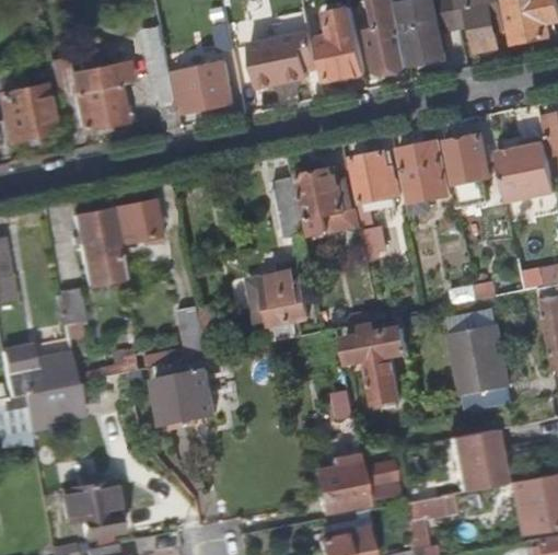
[(376,26),(365,29),(375,70),(406,64),(394,1),(394,0),(371,0),(376,26)]
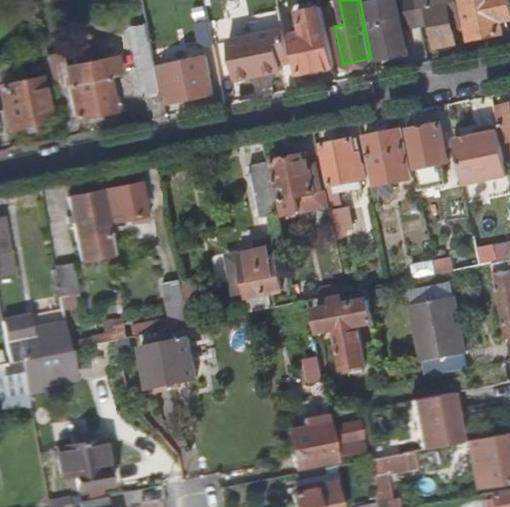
[(365,0),(360,1),(371,58),(404,51),(399,27),(418,23),(413,0),(365,0)]
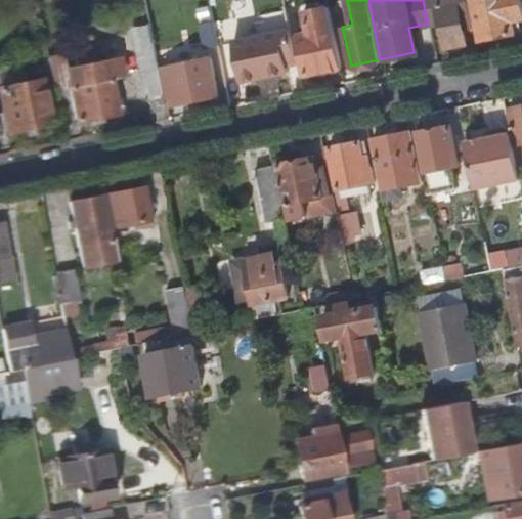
[(423,0),(428,24),(428,26),(439,24),(444,47),(464,43),(461,26),(471,24),(466,0),(423,0)]
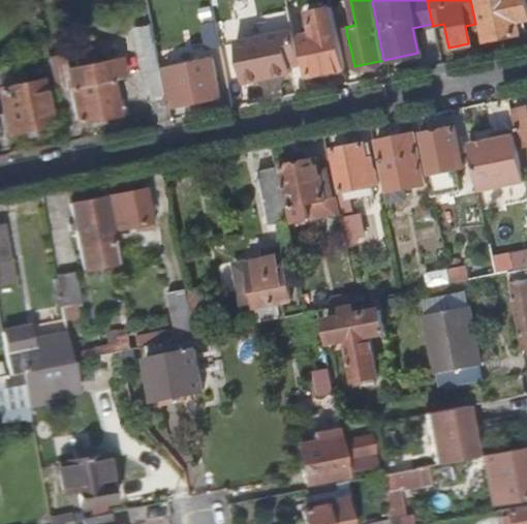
[(526,12),(524,0),(477,0),(487,39),(519,32),(516,19),(526,16),(526,12)]
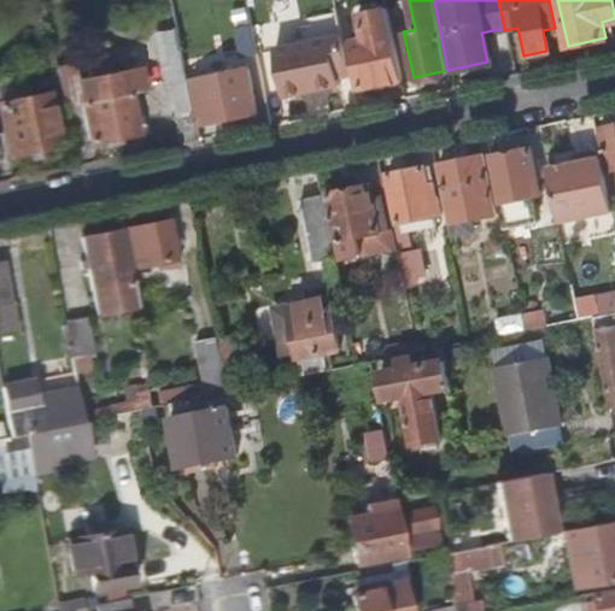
[(364,36),(350,39),(359,86),(400,77),(386,6),(358,11),(364,36)]
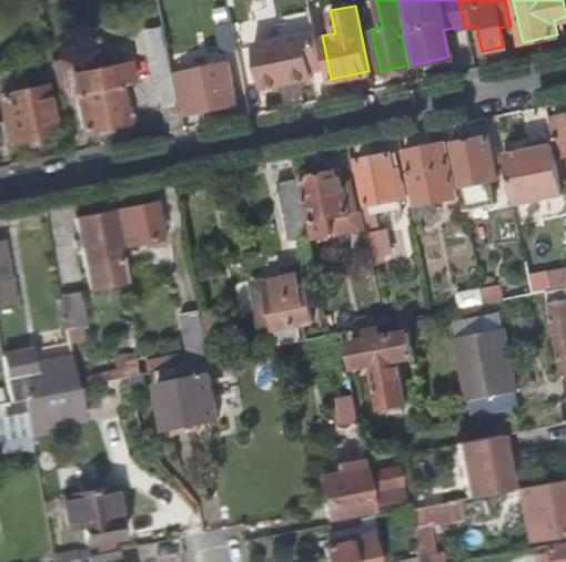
[(220,50),(235,47),(230,20),(214,23),(220,50)]
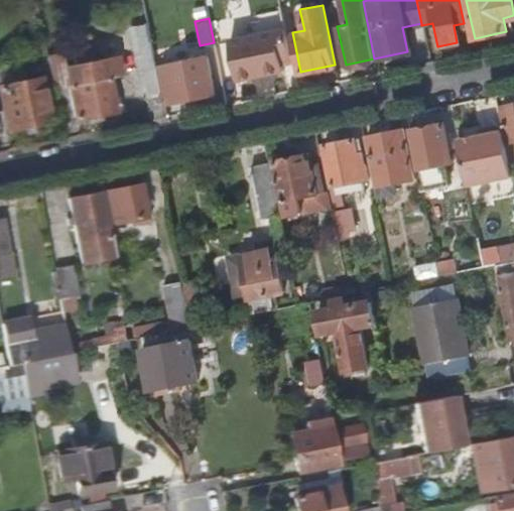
[(128,27),(146,119),(165,115),(163,102),(153,54),(147,23),(128,27)]
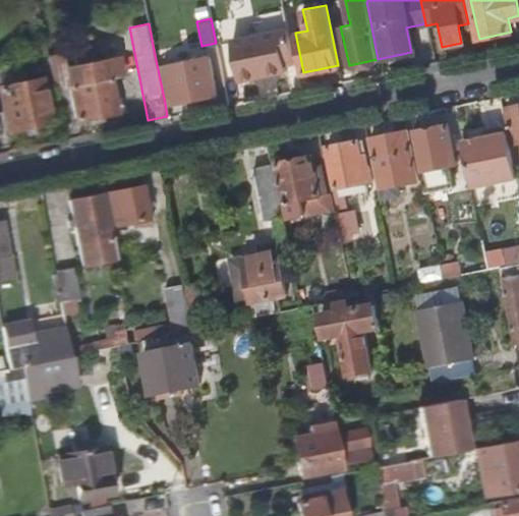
[(278,32),(231,41),(239,80),(286,71),(278,32)]
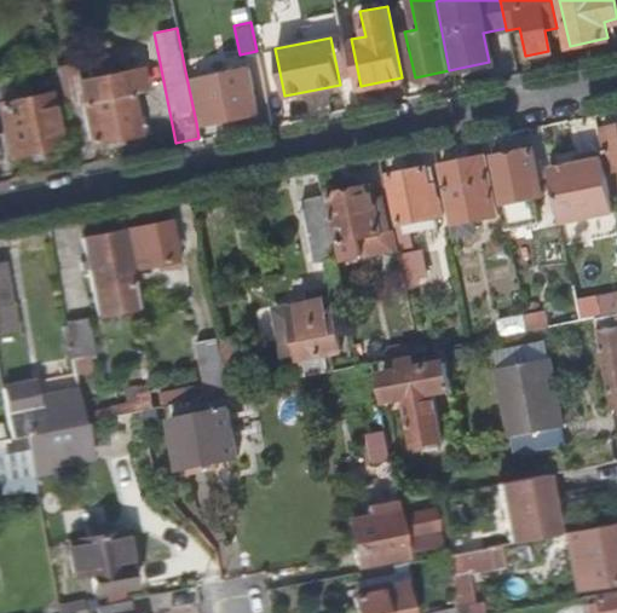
[(184,65),(196,122),(212,120),(201,76),(199,63),(184,65)]
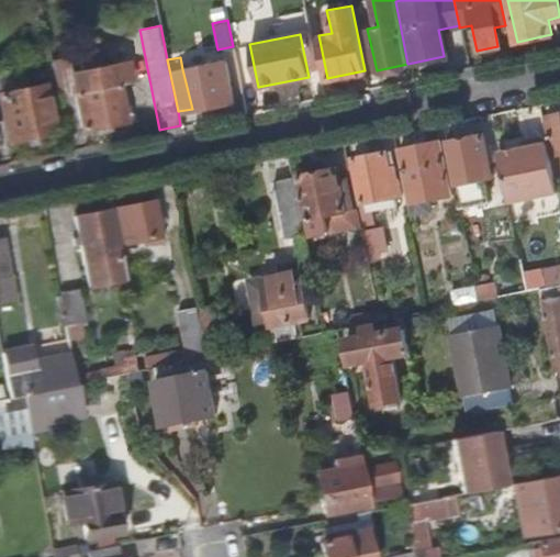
[(127,62),(70,73),(81,130),(126,120),(119,84),(132,80),(127,62)]
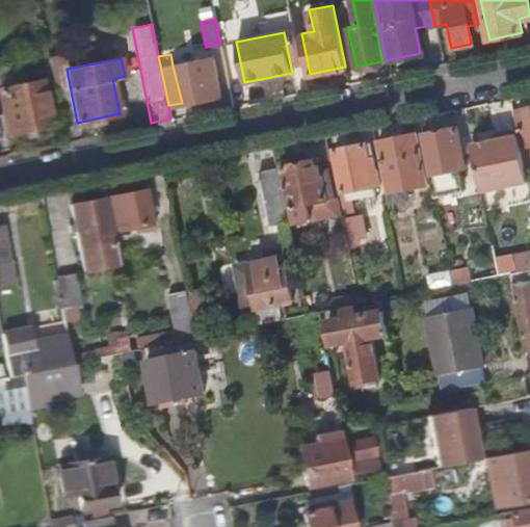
[(212,58),(173,66),(182,103),(220,96),(212,58)]
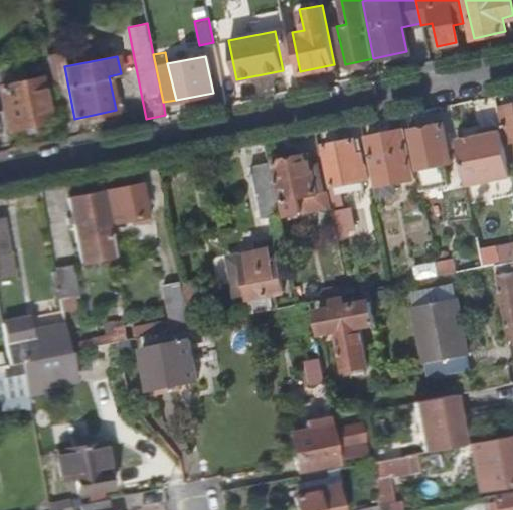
[(42,77),(1,86),(9,128),(50,119),(42,77)]
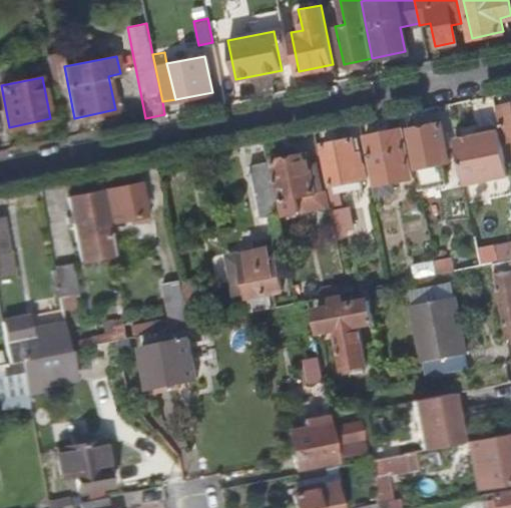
[(505,142),(500,142),(504,162),(505,166),(510,164),(510,142),(510,141),(510,103),(498,106),(505,142)]
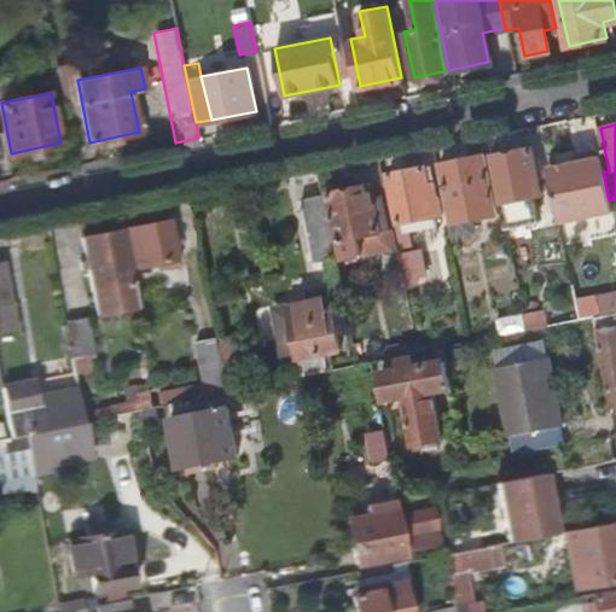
[(488,153),(504,228),(535,221),(530,196),(538,193),(528,146),(488,153)]
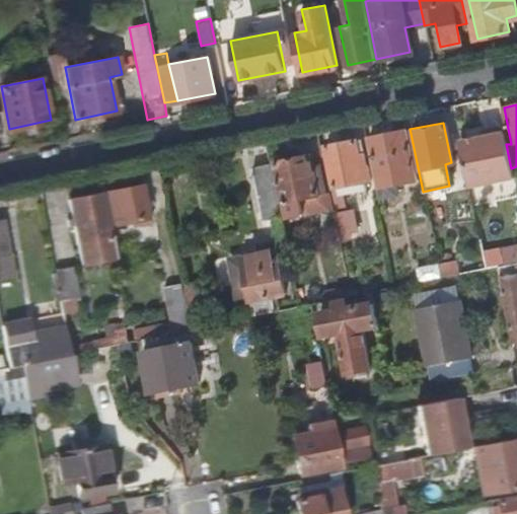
[(510,164),(506,144),(503,126),(487,129),(488,134),(482,135),(458,140),(465,173),(510,164)]
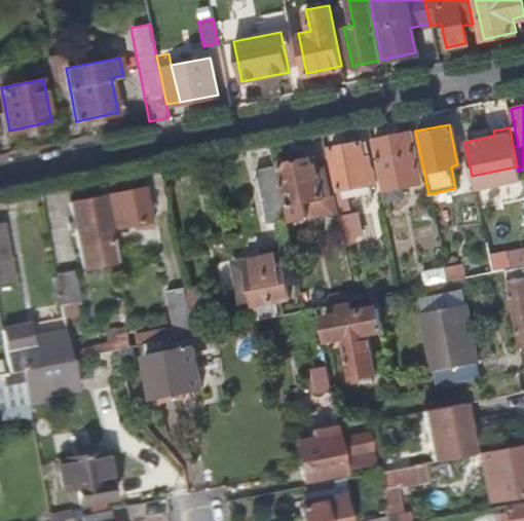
[(409,132),(373,138),(386,202),(403,199),(401,188),(420,184),(409,132)]
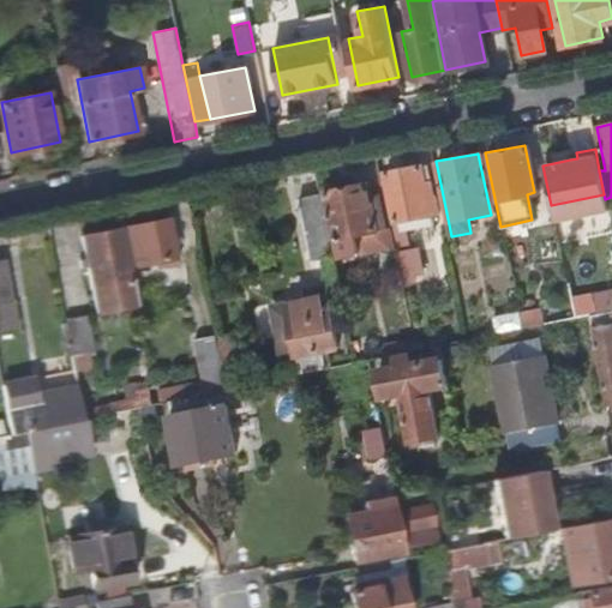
[(378,172),(400,278),(423,274),(417,248),(409,250),(403,220),(432,215),(421,164),(378,172)]
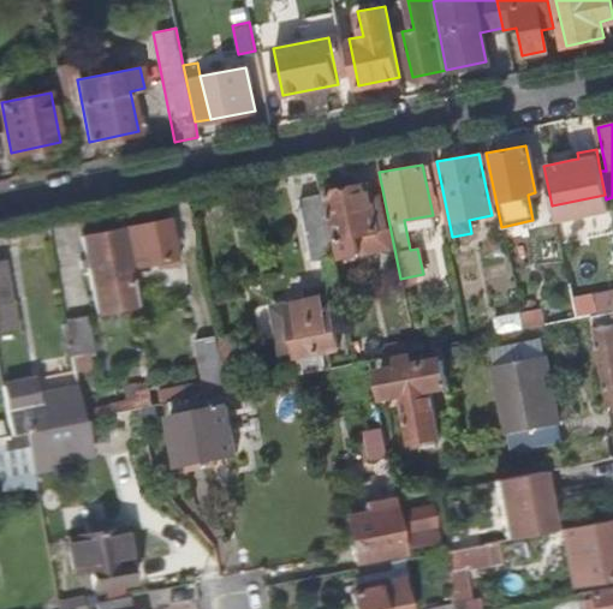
[(323,191),(335,238),(356,233),(359,252),(390,245),(380,199),(372,202),(367,181),(323,191)]
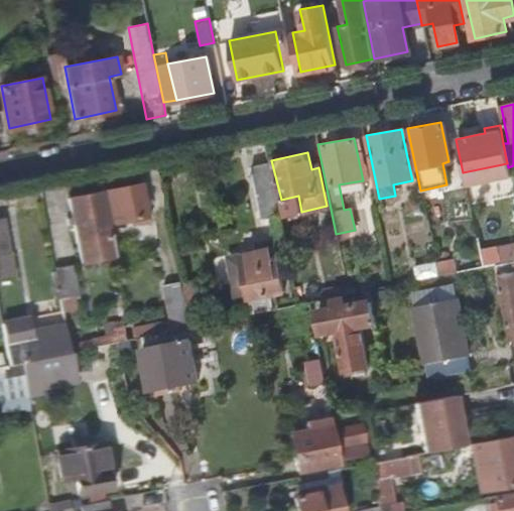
[(267,161),(267,162),(275,202),(281,200),(271,160),(267,161)]
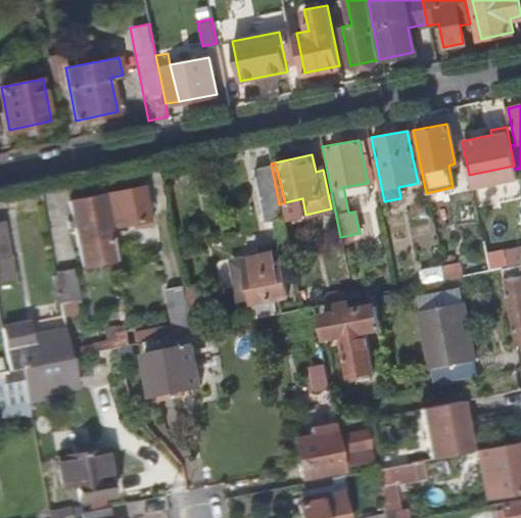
[(265,221),(281,218),(279,204),(271,165),(253,169),(265,221)]
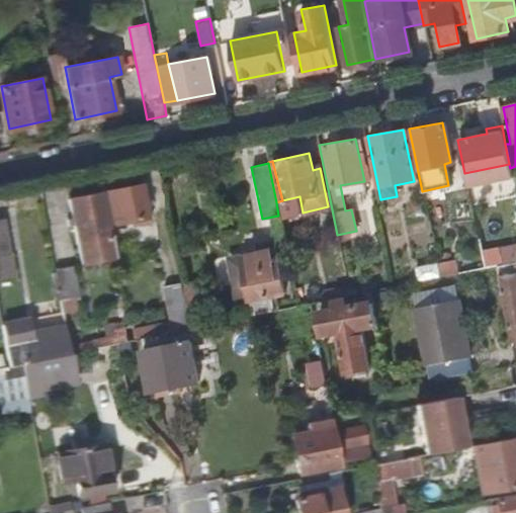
[(102,189),(110,227),(148,219),(141,181),(102,189)]
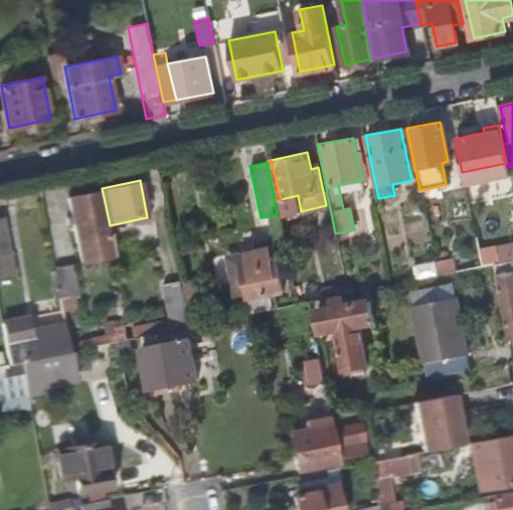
[(80,258),(115,251),(111,231),(108,232),(98,188),(67,194),(80,258)]
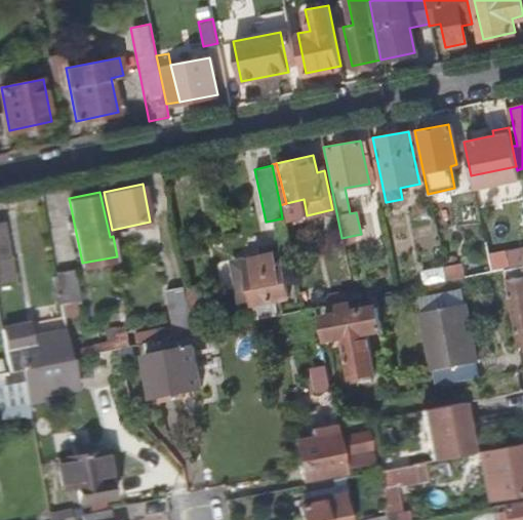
[(0,277),(18,273),(5,213),(0,214),(0,277)]
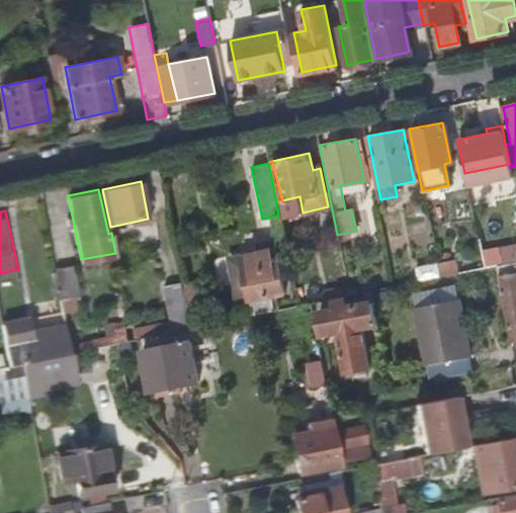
[(515,237),(485,242),(487,257),(515,253),(515,237)]
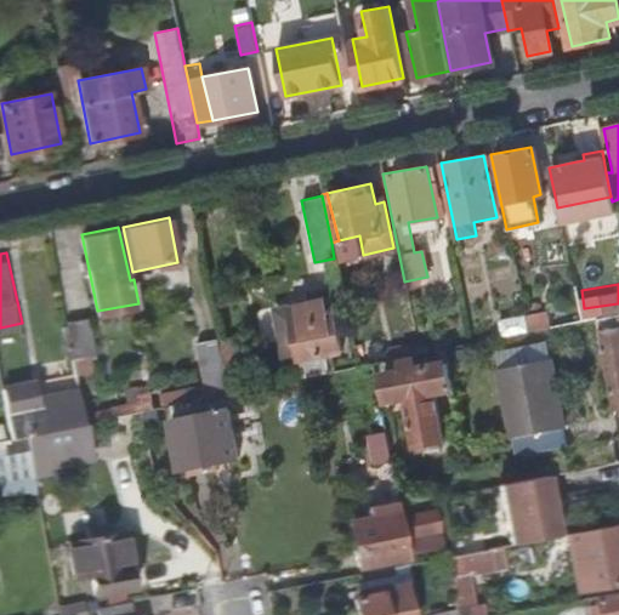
[(290,308),(305,381),(308,380),(331,375),(328,357),(342,354),(330,300),(290,308)]
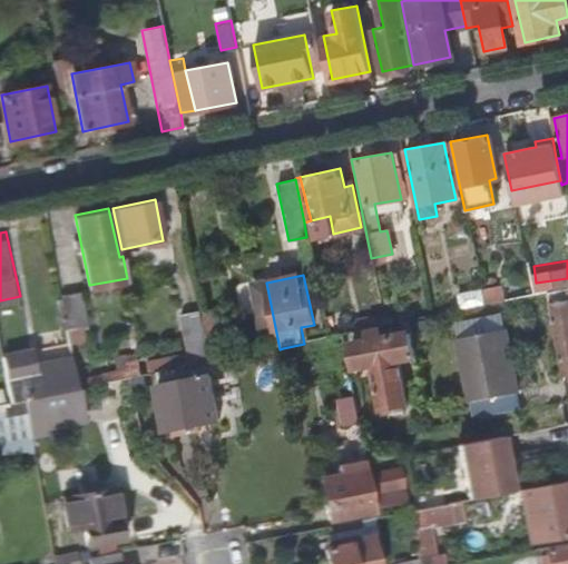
[(80,287),(60,290),(67,324),(87,319),(80,287)]
